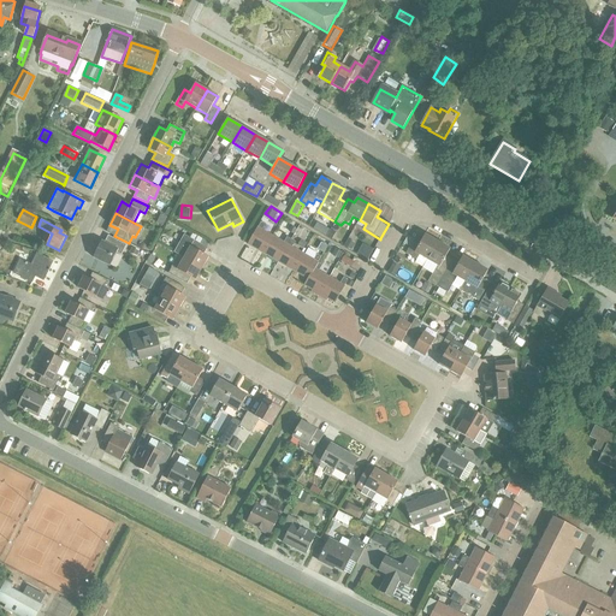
[(329,234),(332,225),(319,220),(315,227),(329,234)]
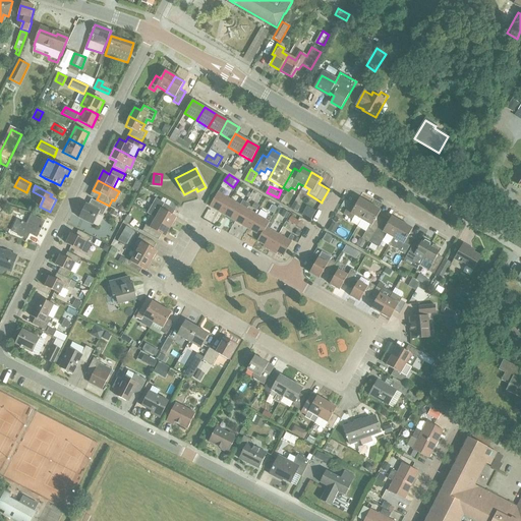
[(2,189),(0,194),(0,195),(6,198),(8,191),(2,189)]
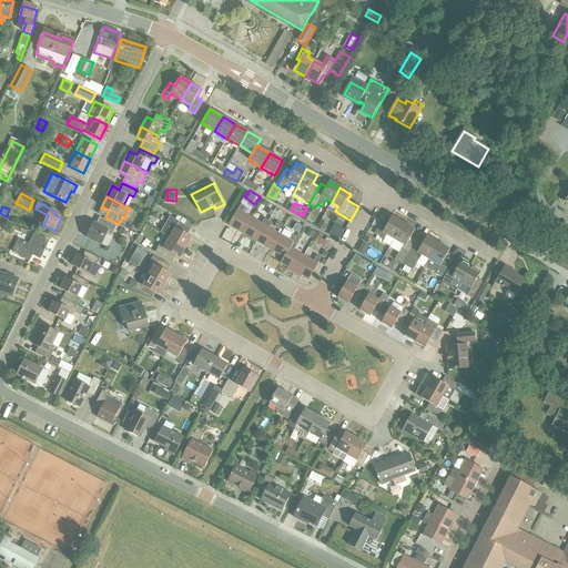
[(227,226),(242,234),(251,219),(242,214),(245,209),(241,206),(237,211),(236,211),(227,226)]
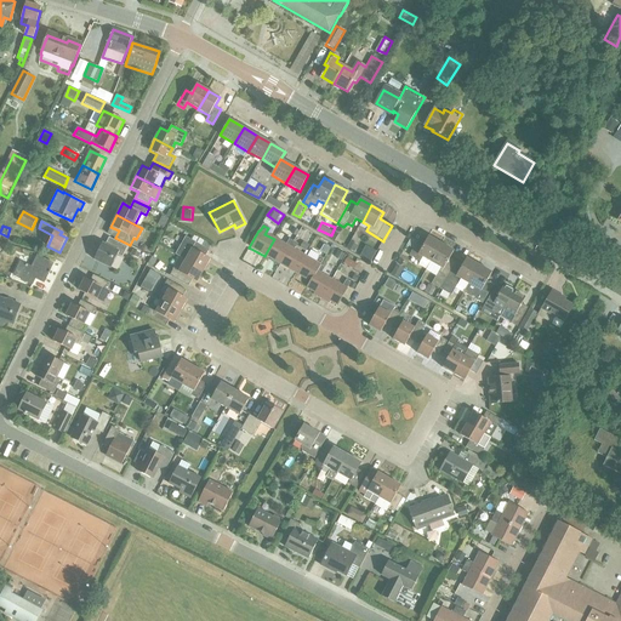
[(95,260),(110,268),(118,255),(123,257),(127,248),(109,238),(106,245),(102,243),(95,260)]
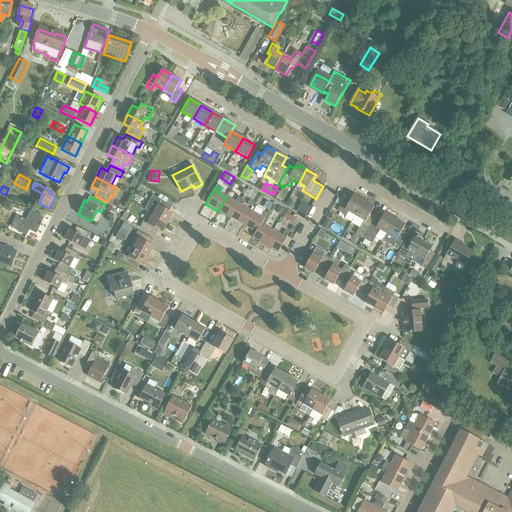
[(148,212),(153,215),(168,223),(173,214),(169,211),(172,206),(154,196),(145,210),(148,212)]
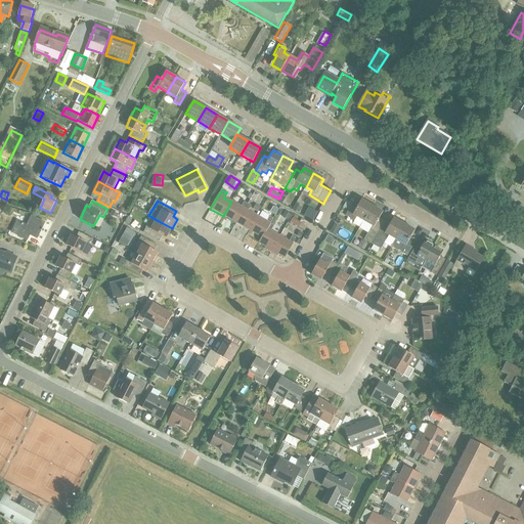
[(353,224),(360,228),(373,207),(361,201),(357,208),(352,204),(345,216),(354,222),(353,224)]
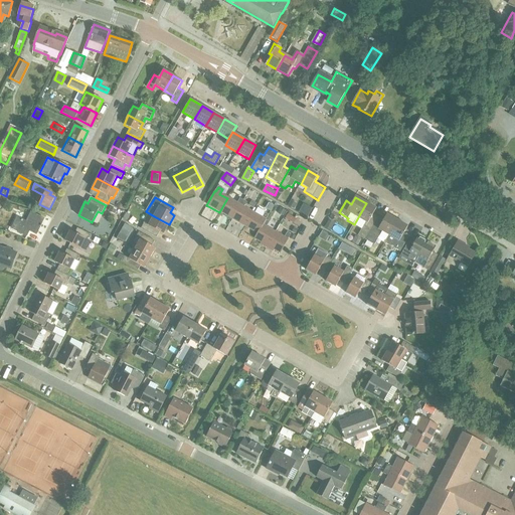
[(219,212),(231,220),(242,201),(239,199),(237,204),(227,198),(219,212)]
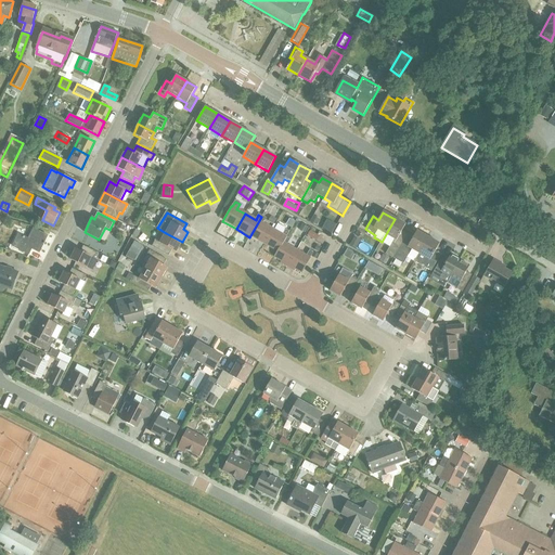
[(249,237),(263,245),(272,230),(262,224),(266,219),(261,217),(249,237)]
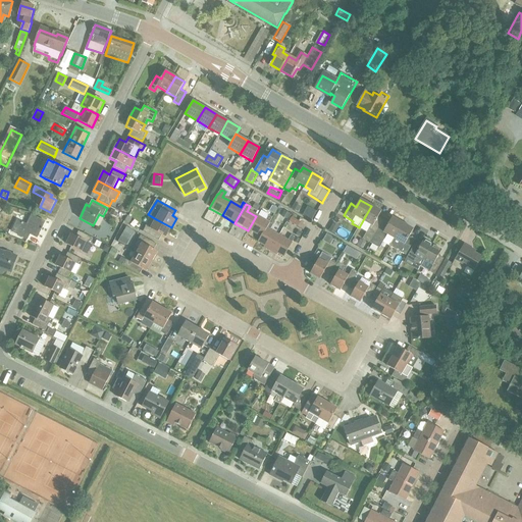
[(362,240),(370,244),(382,221),(377,218),(381,212),(371,206),(359,227),(367,231),(362,240)]
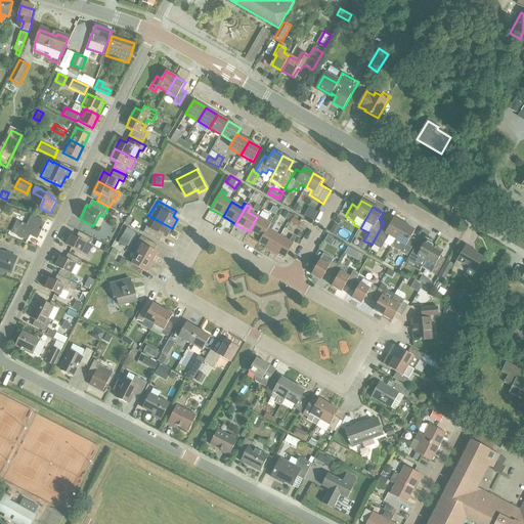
[(300,225),(303,219),(295,215),(292,221),(300,225)]
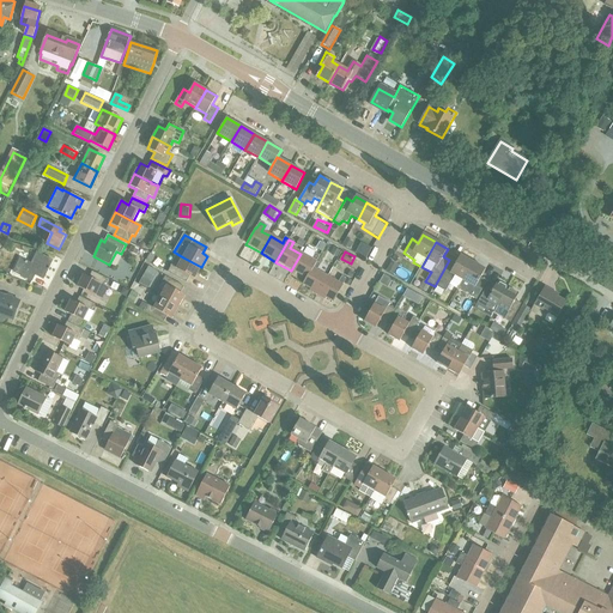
[(36,253),(31,263),(20,258),(13,272),(31,281),(35,274),(43,279),(53,261),(36,253)]
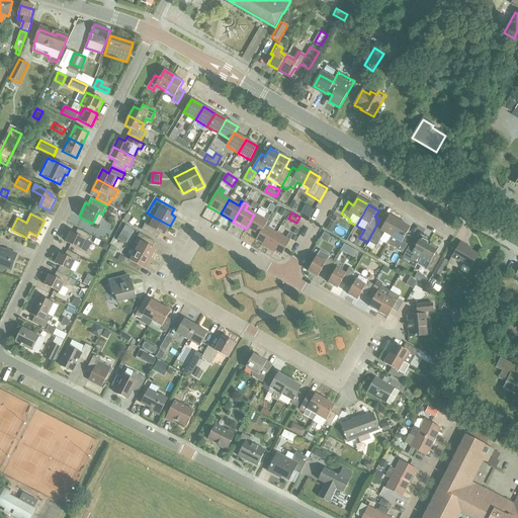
[(170,226),(155,218),(150,214),(142,230),(157,239),(160,234),(164,236),(170,226)]
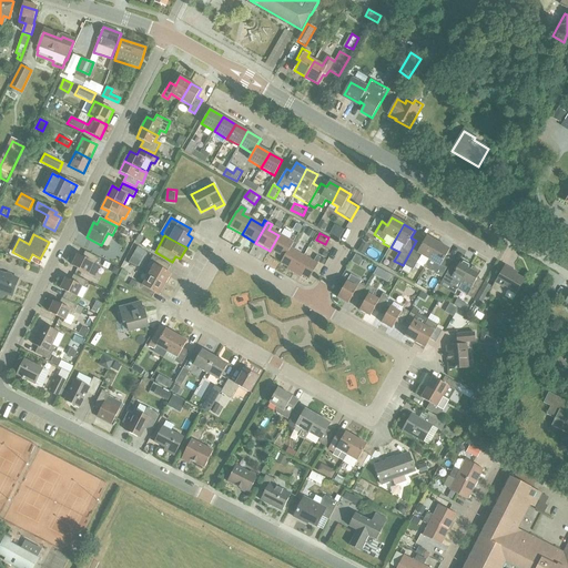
[(270,251),(283,259),(284,259),(293,243),(296,237),(292,235),(288,241),(279,235),(270,251)]
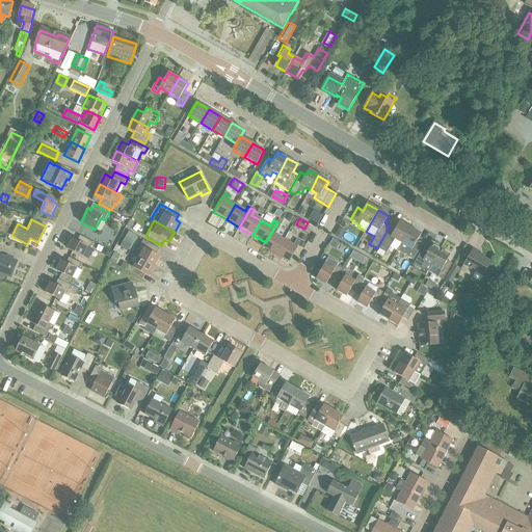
[(394,240),(401,244),(410,229),(399,222),(396,230),(390,225),(377,248),(387,255),(394,240)]
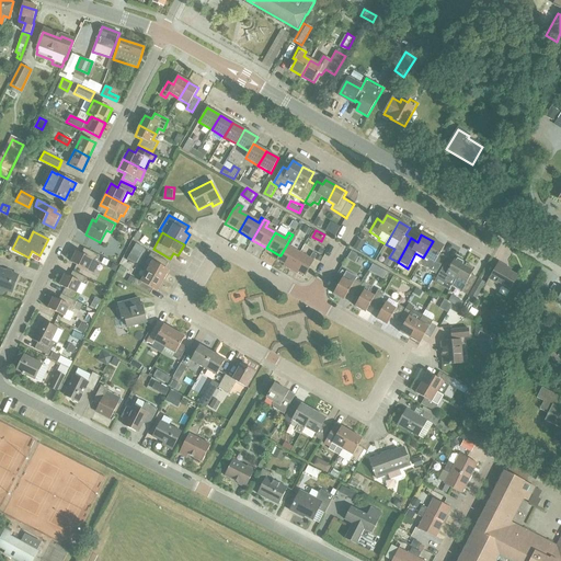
[(285,270),(289,272),(300,254),(290,249),(294,243),(289,240),(281,255),(279,255),(276,261),(286,267),(285,270)]
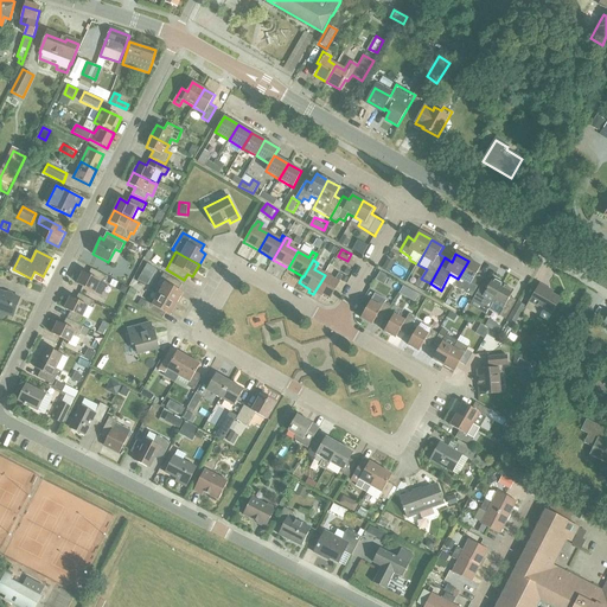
[(468,261),(458,279),(453,288),(472,299),(483,280),(475,275),(480,268),(468,261)]
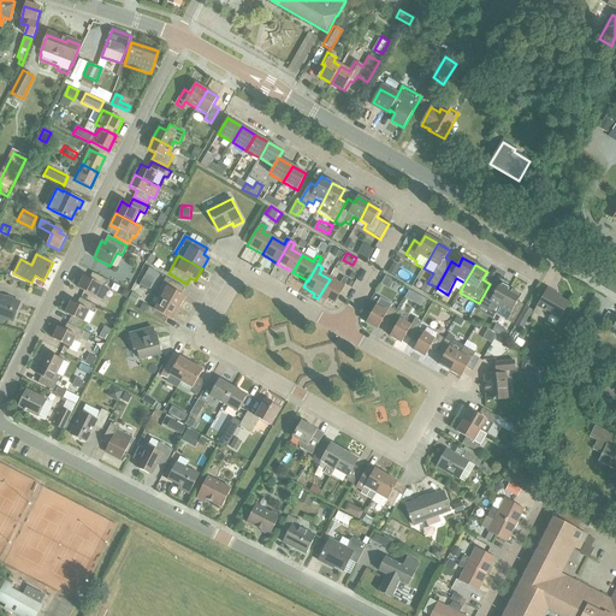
[(84,277),(78,288),(102,301),(108,289),(105,286),(107,280),(93,273),(89,279),(84,277)]
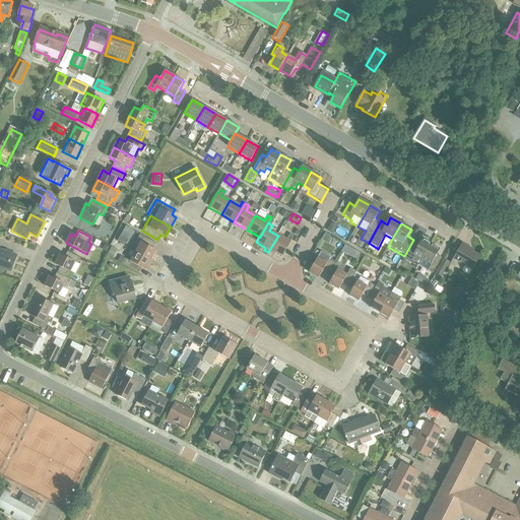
[(139,247),(136,252),(151,260),(156,251),(153,249),(156,243),(140,234),(134,244),(139,247)]
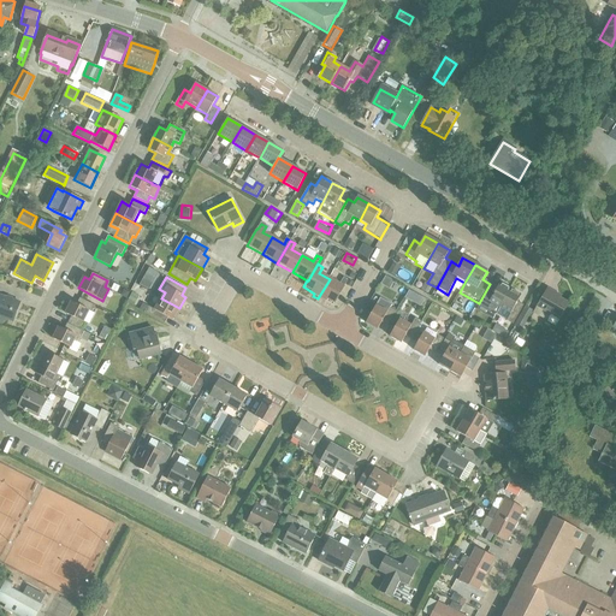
[(330,279),(318,298),(323,301),(325,297),(336,303),(345,286),(344,286),(347,280),(343,279),(339,285),(330,279)]
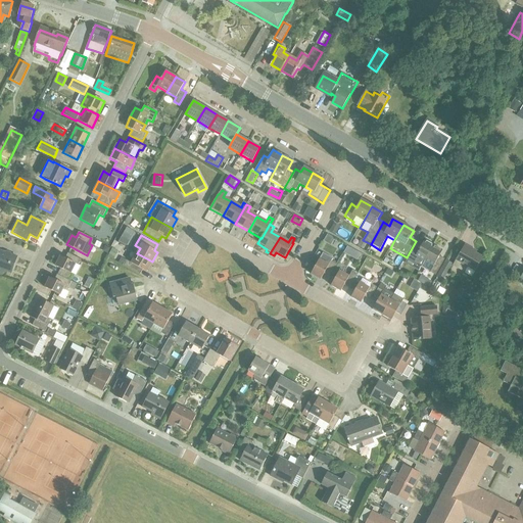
[(416,244),(407,259),(412,263),(421,268),(422,266),(433,246),(424,241),(421,247),(416,244)]
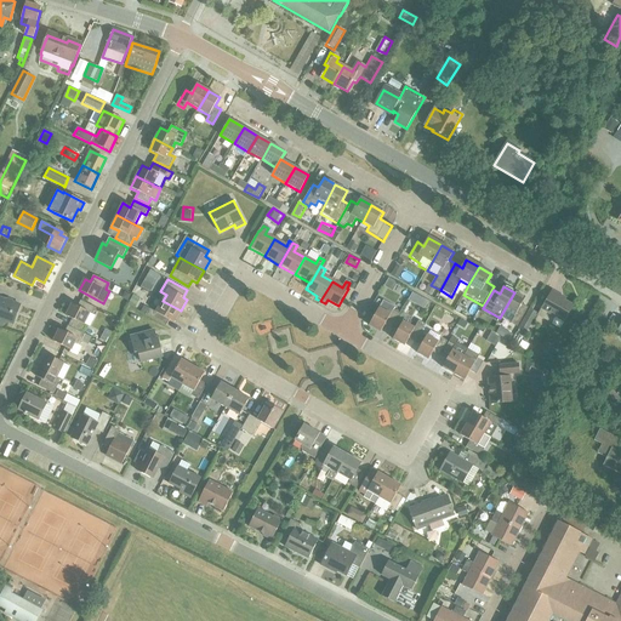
[(525,298),(514,292),(501,315),(512,322),(511,324),(517,328),(528,309),(522,306),(525,298)]
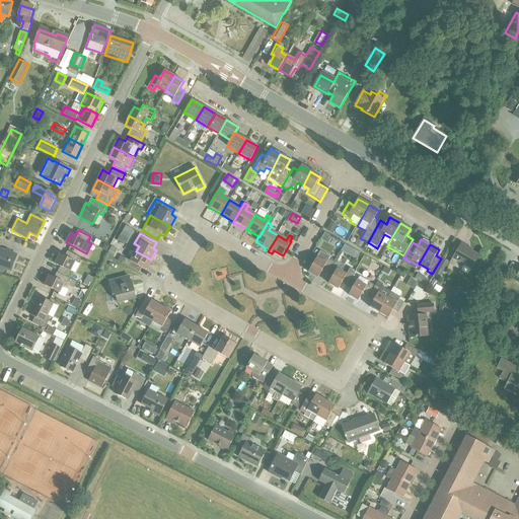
[(478,256),(465,249),(466,247),(460,244),(451,260),(464,267),(461,272),(468,276),(471,271),(478,256)]
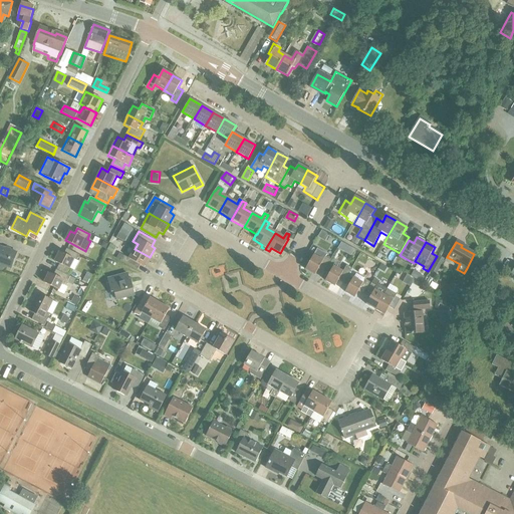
[(11,268),(17,253),(0,246),(0,270),(1,271),(3,270),(5,268),(6,266),(11,268)]
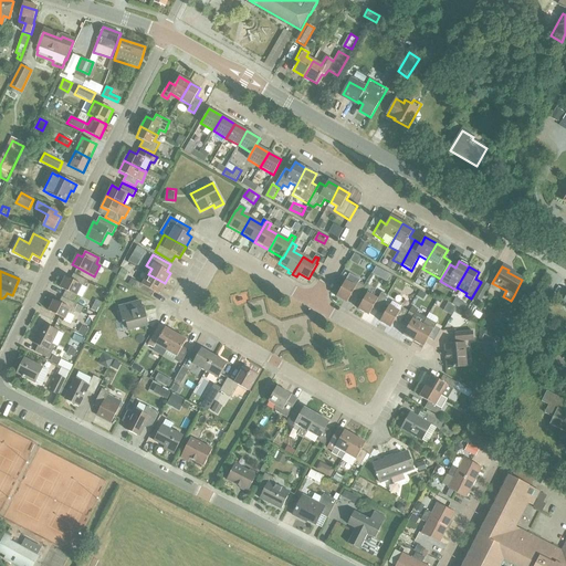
[(60,287),(76,296),(82,285),(84,286),(87,281),(73,273),(71,280),(65,278),(60,287)]
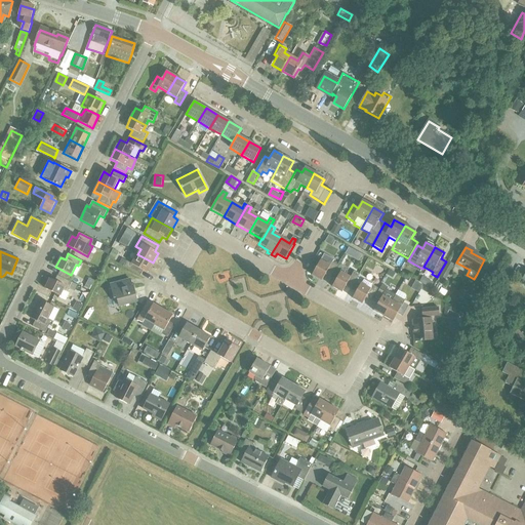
[(153,263),(137,254),(131,264),(127,261),(124,267),(140,276),(144,271),(147,273),(153,263)]
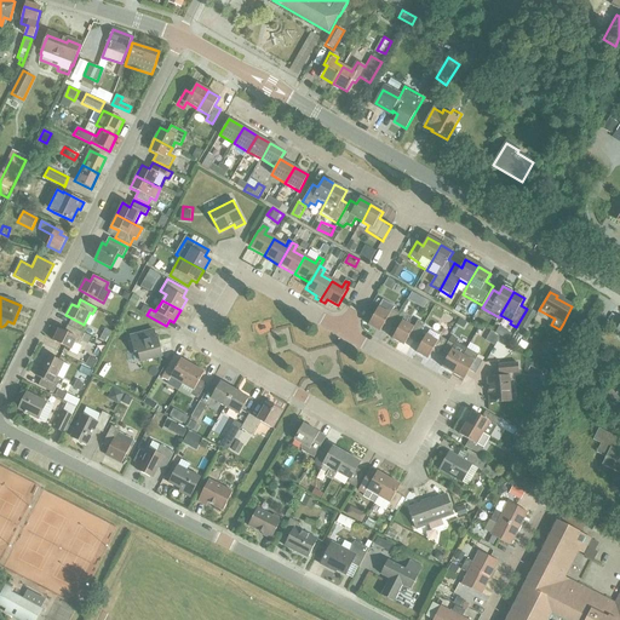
[(383,300),(368,326),(380,332),(384,325),(390,328),(399,314),(392,309),(394,306),(383,300)]
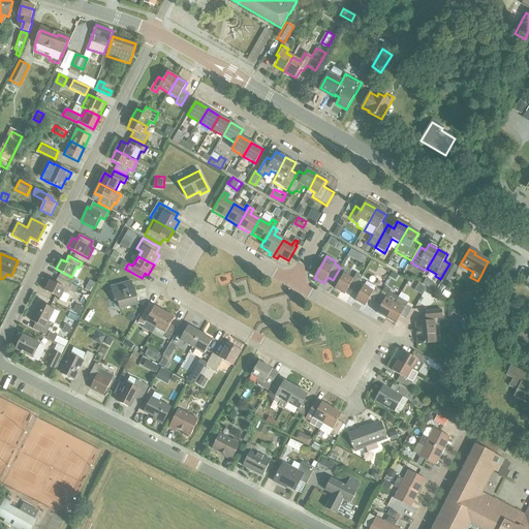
[(346,262),(354,268),(359,260),(350,256),(346,262)]
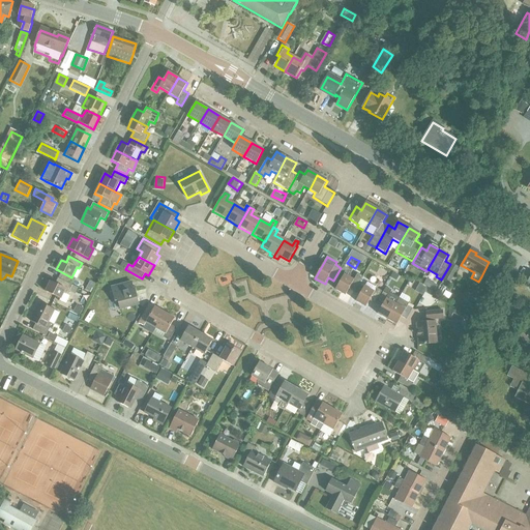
[(443,283),(448,286),(458,268),(452,265),(443,283)]
